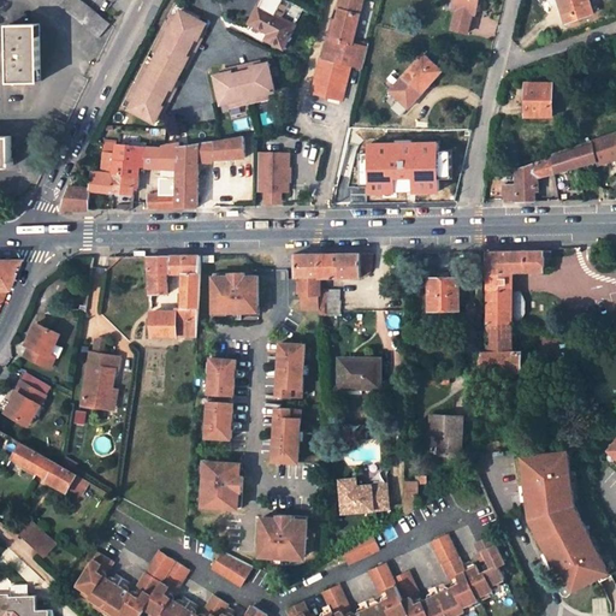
[(53,0),(99,39),(111,23),(82,0),(53,0)]
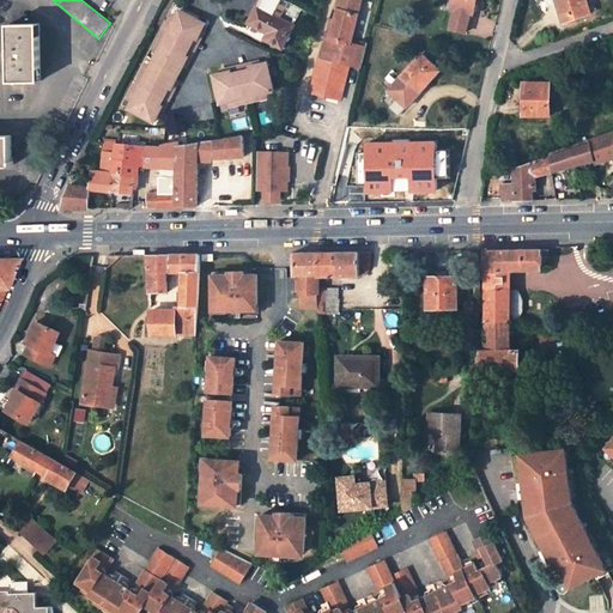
[(265,38),(283,48),(303,7),(287,0),(260,0),(249,23),(268,32),(265,38)]
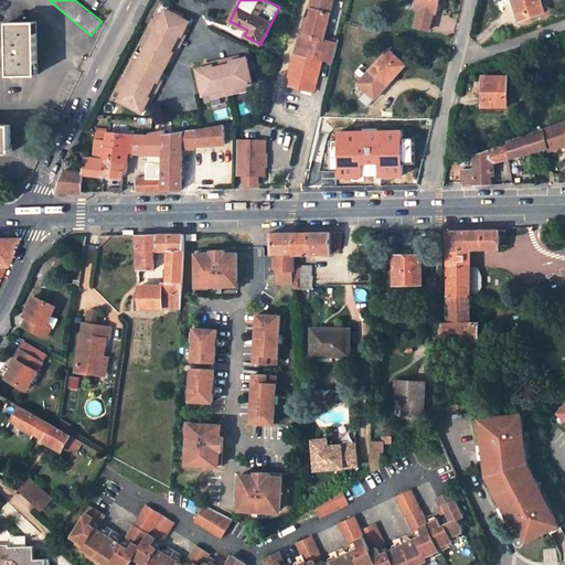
[(294,54),(286,85),(313,92),(322,61),(333,64),(338,44),(323,40),(324,35),(332,0),(312,0),(311,7),(312,8),(310,19),(306,18),(296,54),(294,54)]
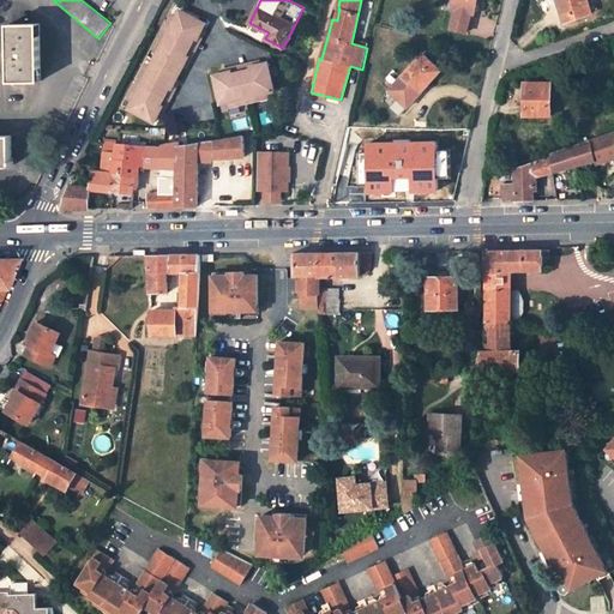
[(453,0),(452,8),(456,10),(451,29),(467,32),(471,13),(474,14),(477,0),(453,0)]
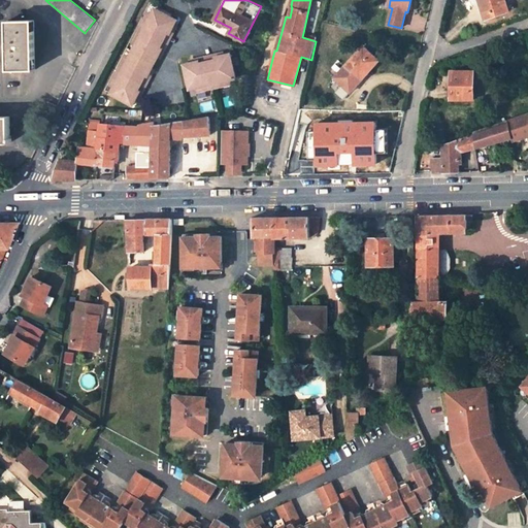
[(483,0),(485,4),(481,5),(486,20),(508,11),(504,0),(483,0)]
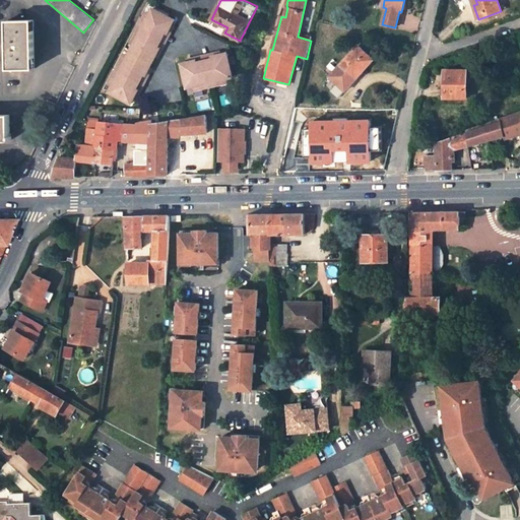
[(113,85),(110,91),(132,103),(135,98),(139,89),(137,88),(144,73),(146,74),(150,66),(156,55),(160,47),(158,46),(166,31),(168,33),(173,24),(175,18),(152,7),(149,13),(146,20),(142,19),(134,35),(138,37),(134,44),(128,55),(125,63),(121,61),(113,76),(117,78),(113,85)]
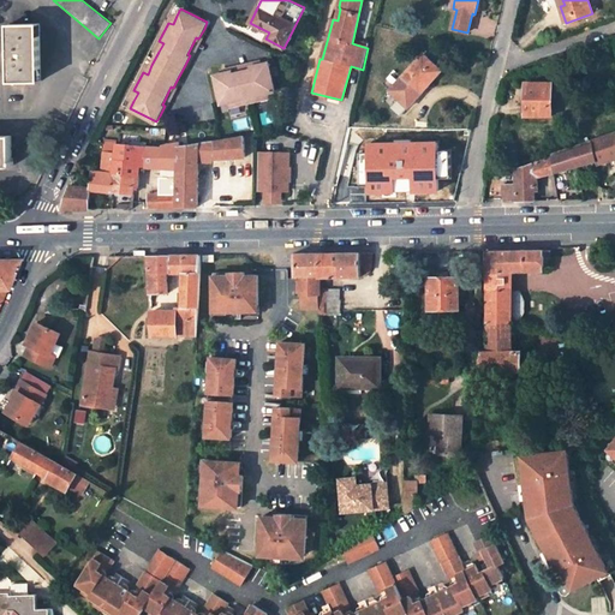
[(40,23),(9,23),(9,48),(10,57),(10,83),(41,82),(40,23)]
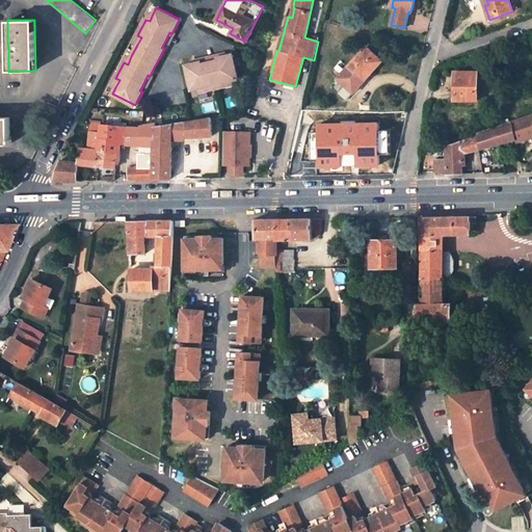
[(164,48),(160,56),(162,57),(179,26),(177,25),(171,33),(169,32),(162,47),(164,48)]
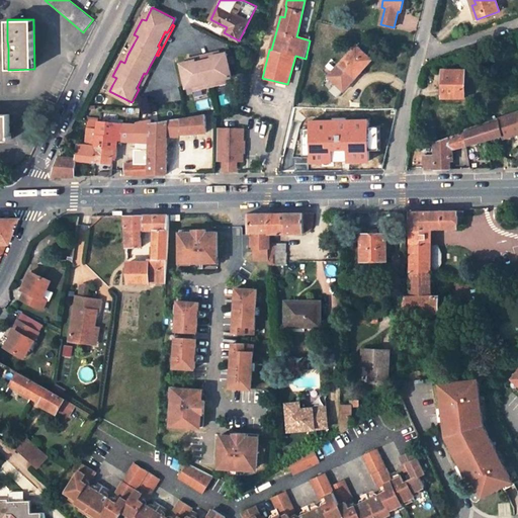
[(361,72),(371,60),(356,46),(339,66),(329,77),(342,89),(352,78),(359,70),(361,72)]
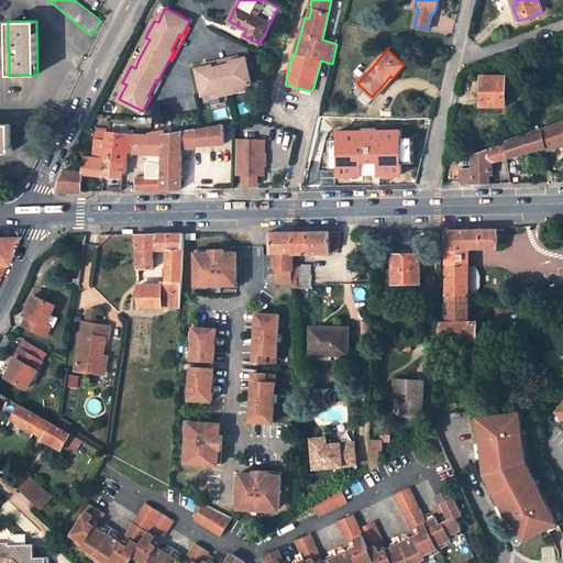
[(203,64),(203,67),(213,65),(213,67),(231,64),(231,62),(240,59),(240,56),(203,64)]
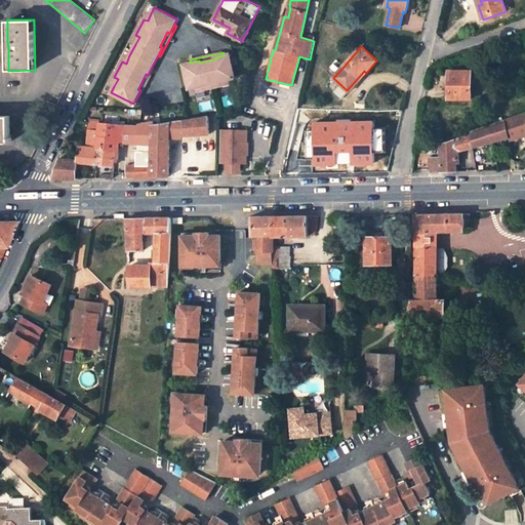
[(184,64),(189,88),(196,87),(204,85),(204,89),(221,85),(220,82),(229,80),(236,78),(230,53),(224,55),(215,57),(215,59),(199,63),(199,61),(190,63),(184,64)]
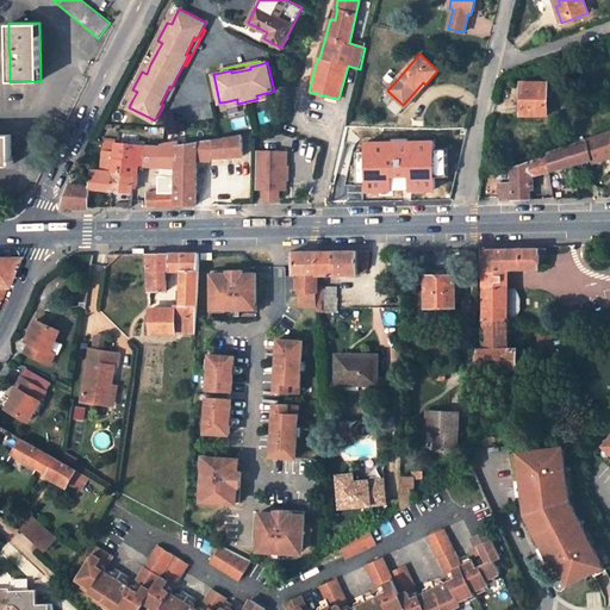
[(163,105),(159,114),(161,116),(180,80),(176,78),(172,87),(169,86),(161,104),(163,105)]
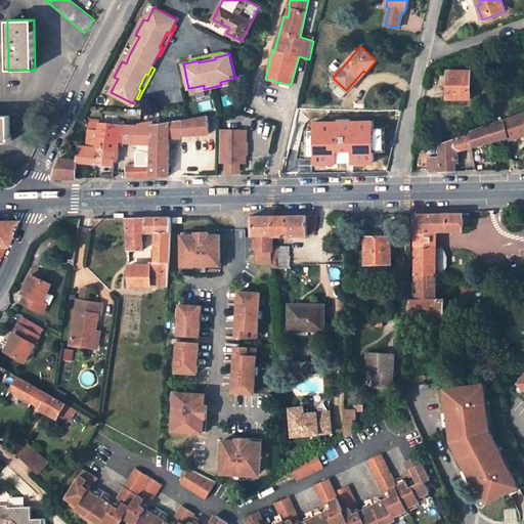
[(471,71),(448,71),(448,99),(470,99),(471,71)]
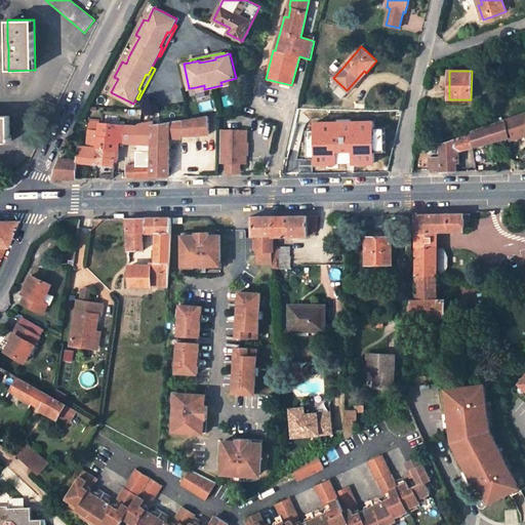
[(316,139),(350,139),(351,121),(340,121),(340,126),(330,126),(331,109),(321,109),(316,139)]
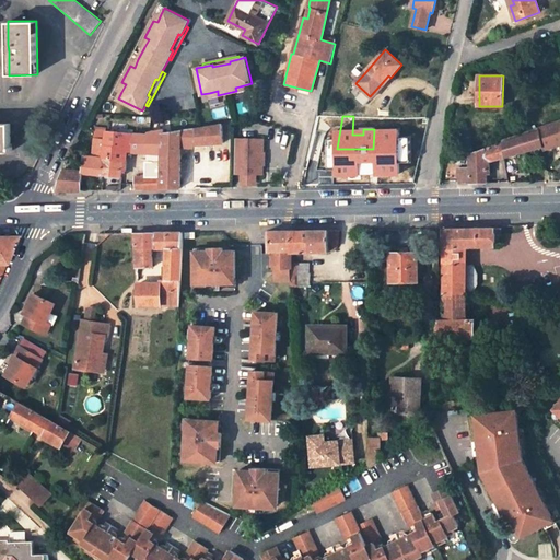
[(486,174),(486,163),(491,161),(543,147),(544,150),(559,143),(559,119),(501,140),(502,144),(483,150),(483,148),(468,153),(469,167),(466,167),(462,167),(458,167),(458,183),(487,183),(486,174)]
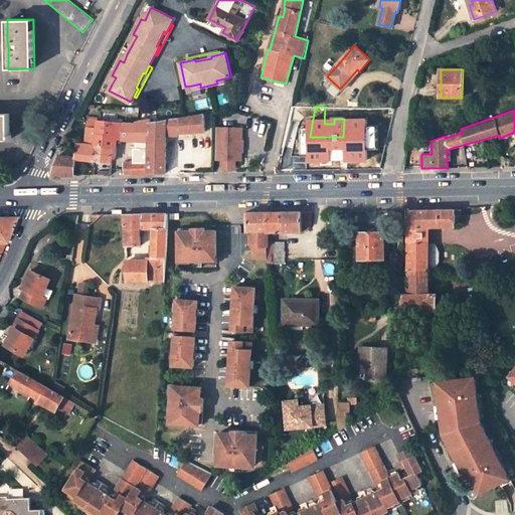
[(0,140),(10,140),(10,113),(0,113),(0,140)]
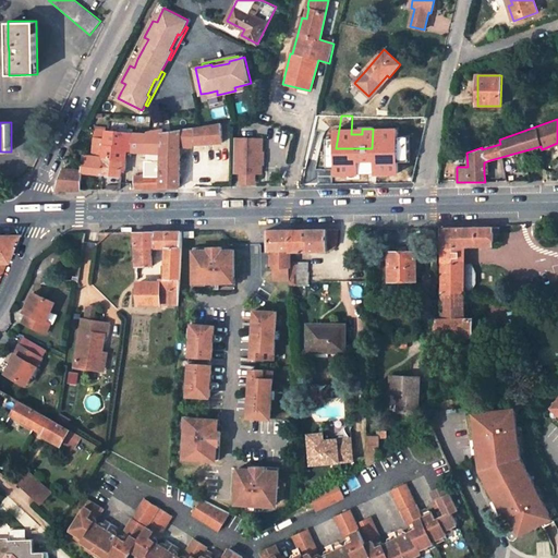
[(180,187),(181,145),(223,142),(222,140),(222,124),(162,134),(161,187),(180,187)]
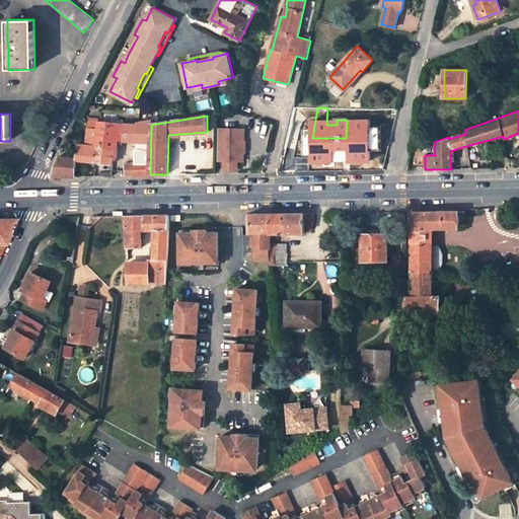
[(88,120),(86,145),(78,144),(77,158),(77,160),(94,162),(96,145),(98,121),(88,120)]
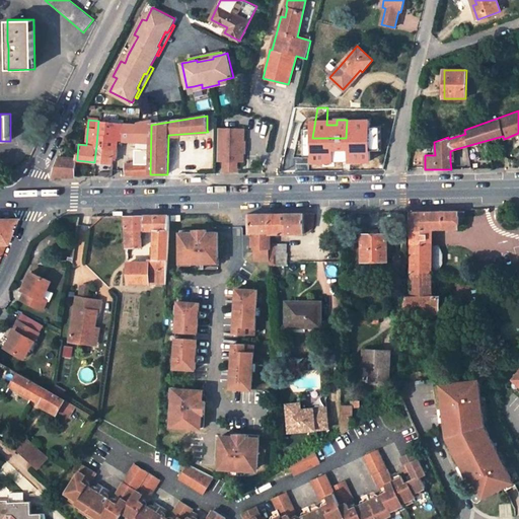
[(137,123),(137,124),(98,121),(96,145),(115,146),(116,141),(120,141),(137,142),(137,150),(140,150),(140,163),(125,163),(125,175),(150,174),(151,125),(152,121),(137,123)]
